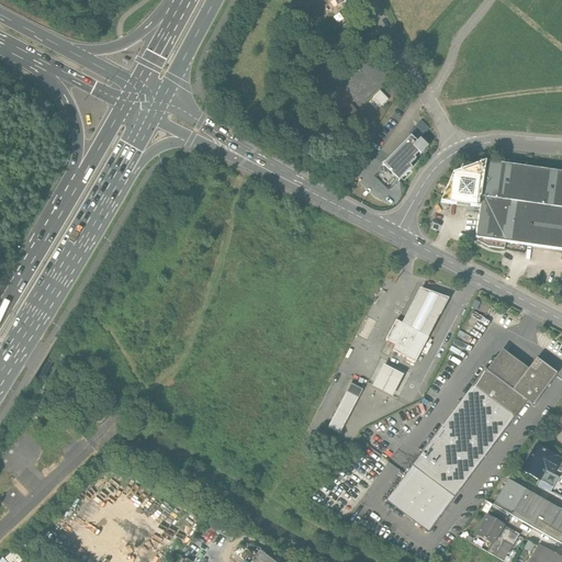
[(389,101),(380,92),(373,99),(381,108),(389,101)]
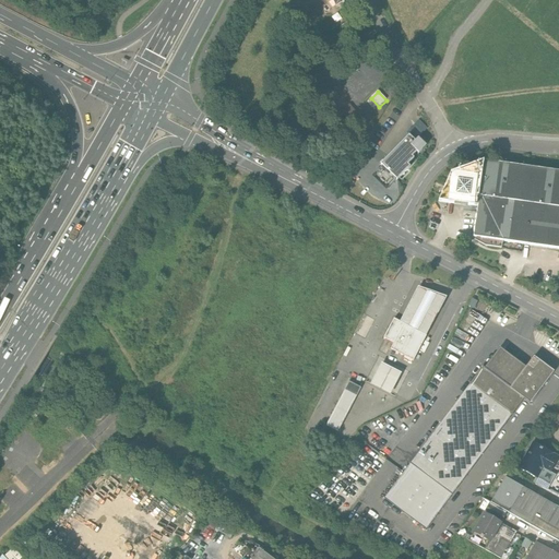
[(406,133),(408,135),(414,142),(417,138),(419,140),(427,130),(418,121),(406,133)]
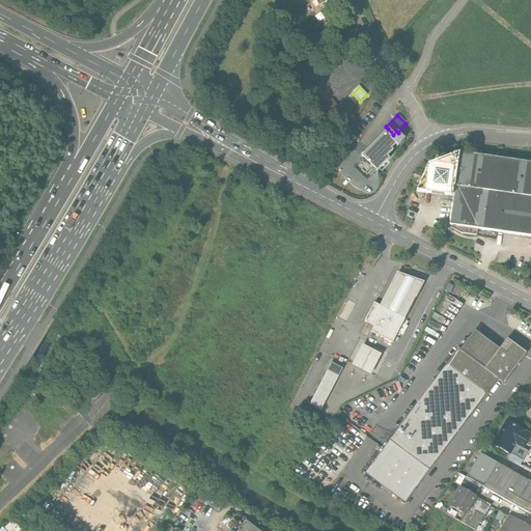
[(388,129),(361,157),(376,172),(389,159),(387,157),(393,150),(391,148),(395,144),(397,145),(403,138),(398,133),(396,131),(393,135),(388,129)]
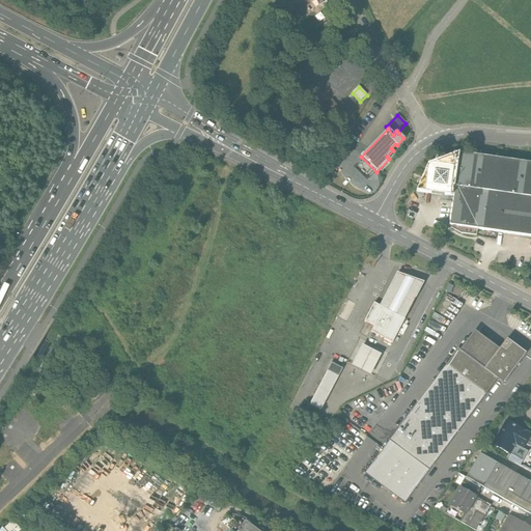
[(530,164),(459,155),(459,152),(428,164),(417,191),(417,192),(424,193),(448,198),(452,199),(452,200),(452,202),(449,226),(530,238),(530,164)]
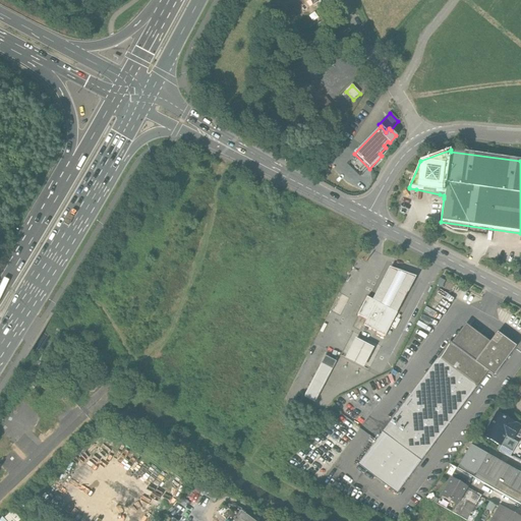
[(386,276),(372,300),(375,302),(397,313),(410,287),(415,278),(390,269),(386,276)]
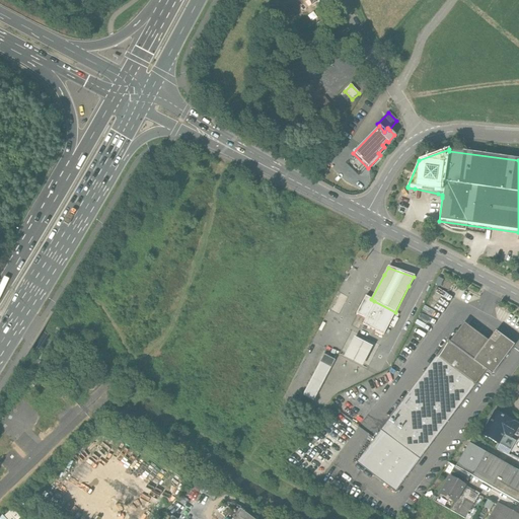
[(371,299),(365,296),(356,314),(365,319),(374,301),(371,299)]
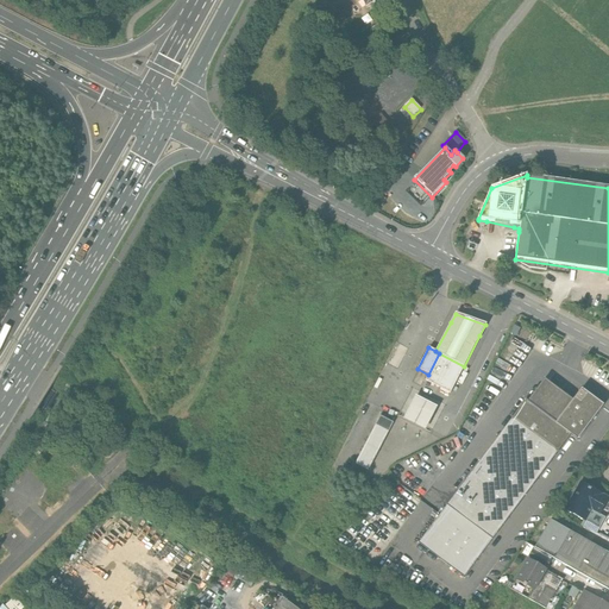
[(464,366),(439,353),(428,375),(426,381),(450,394),(464,366)]
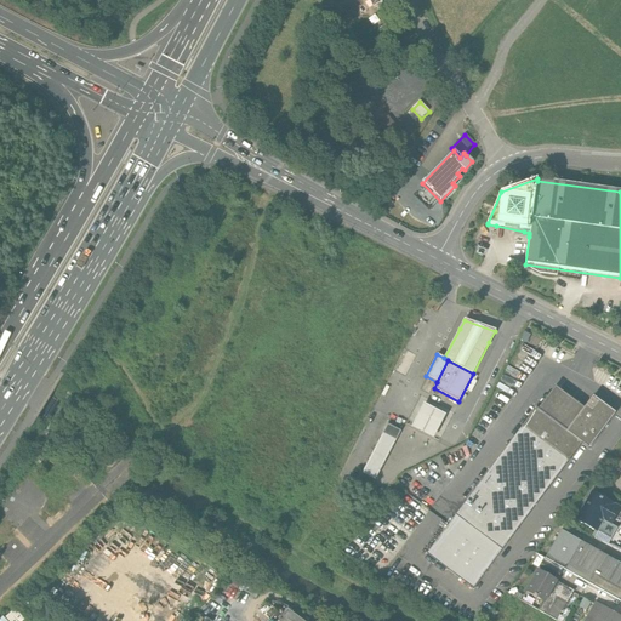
[(584,409),(554,387),(537,410),(536,409),(426,554),(473,590),(581,444),(588,449),(615,414),(592,397),(584,409)]
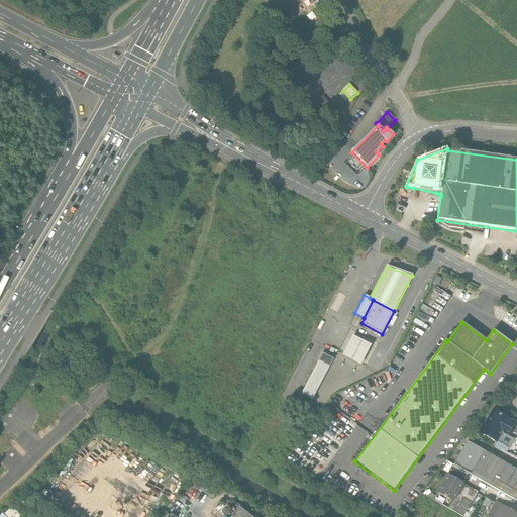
[(353,336),(342,355),(359,365),(371,345),(353,336)]
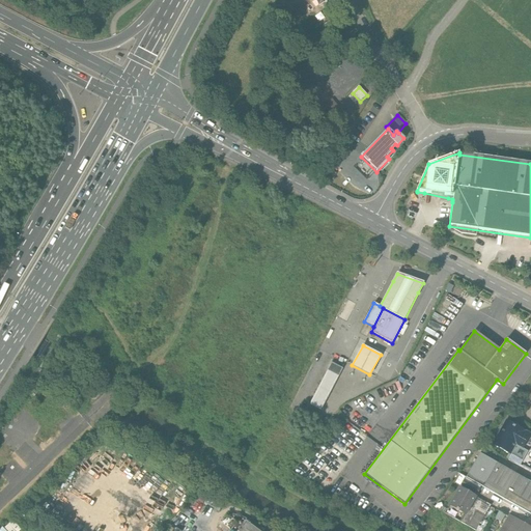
[(332,364),(310,406),(320,411),(342,369),(332,364)]
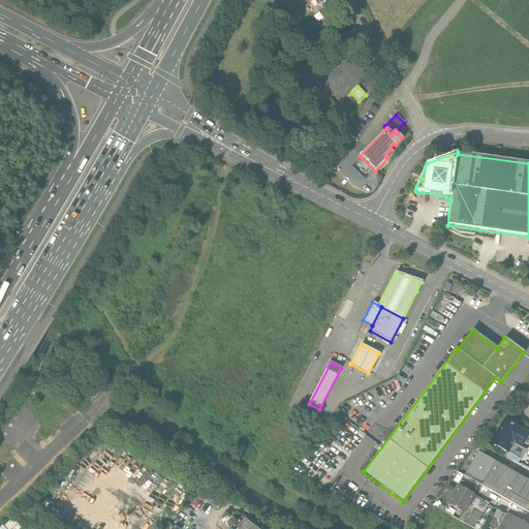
[(505,419),(492,443),(507,452),(511,443),(520,448),(528,432),(505,419)]
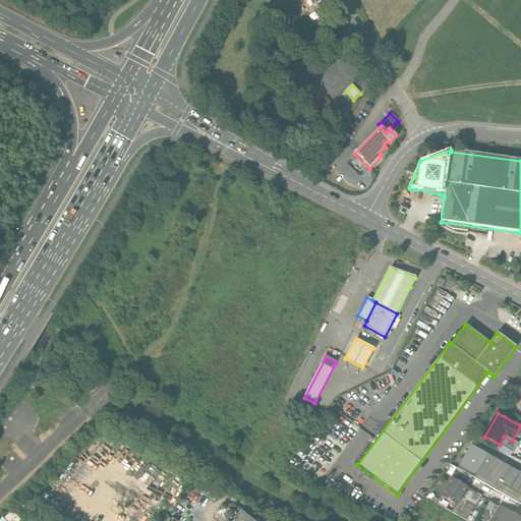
[(520,472),(471,445),(458,468),(520,504),(520,472)]
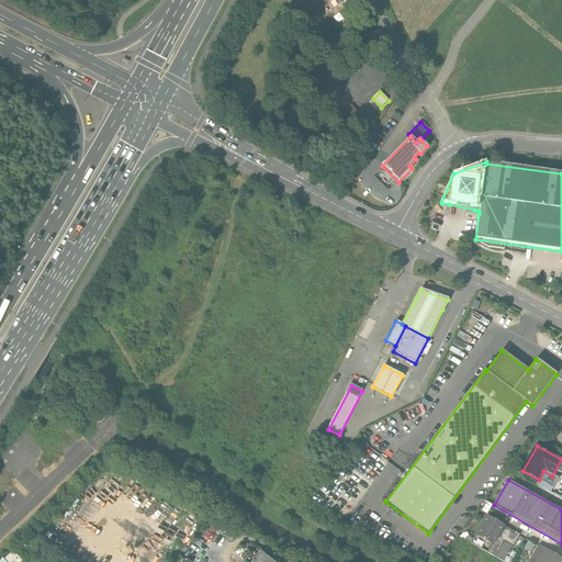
[(487,518),(476,537),(492,546),(503,527),(487,518)]
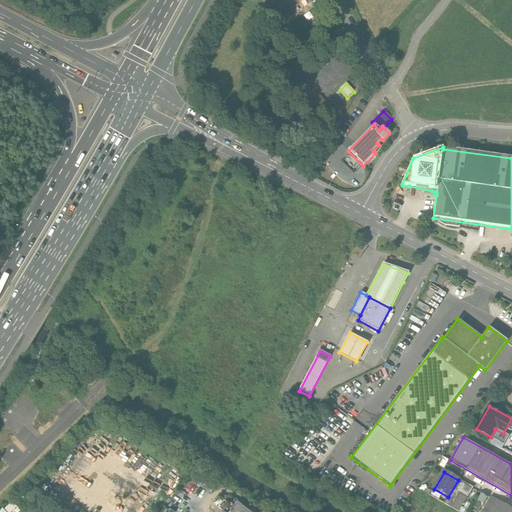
[(459,511),(473,488),(458,480),(448,497),(444,504),(459,511)]
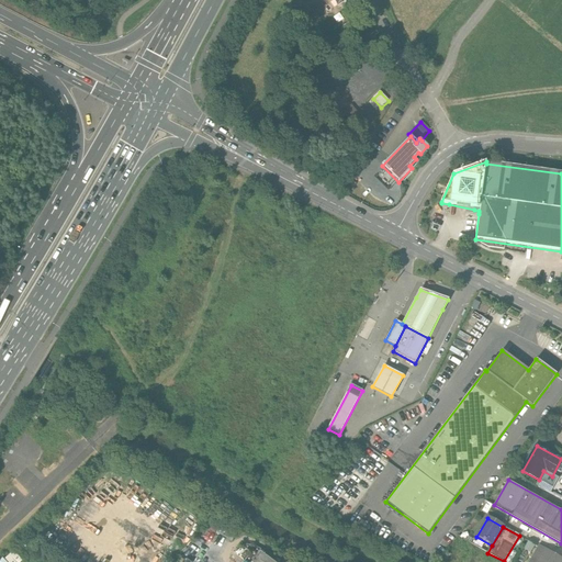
[(561,561),(561,558),(540,546),(530,561),(561,561)]
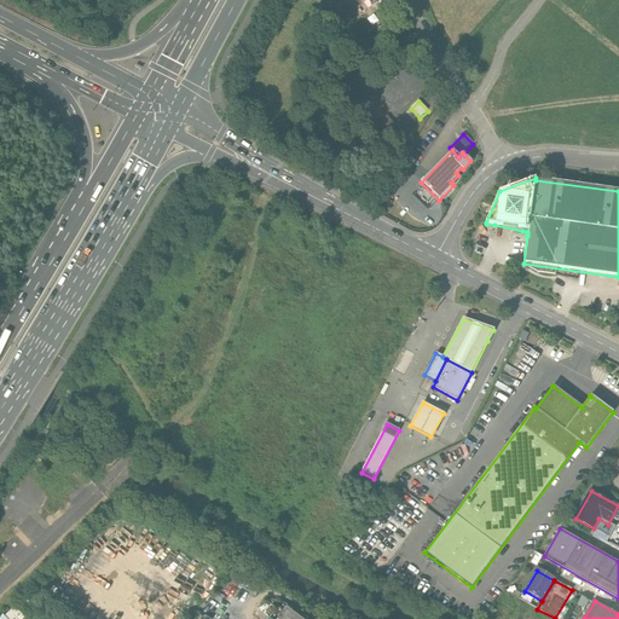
[(0,618),(23,618),(24,618),(12,605),(0,617),(0,618)]
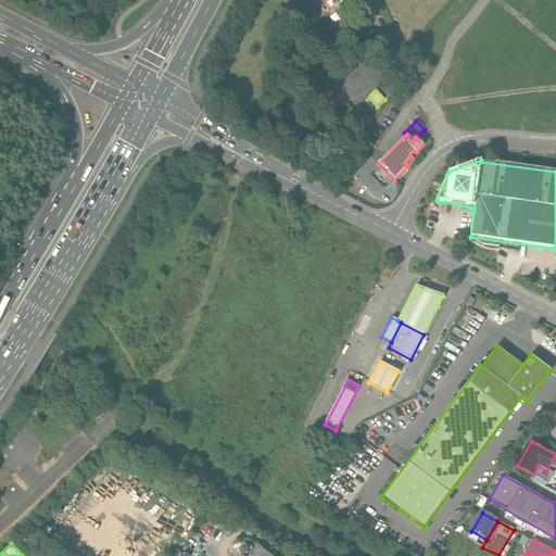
[(272,555),(258,545),(249,555),(272,555)]
